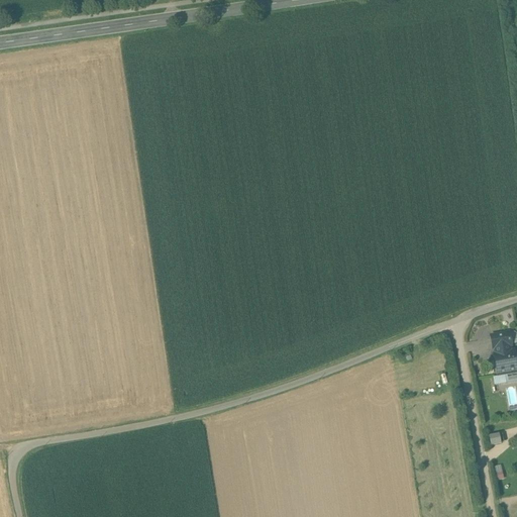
[(508,334),(491,337),(493,349),(495,349),(508,346),(511,346),(508,334)]
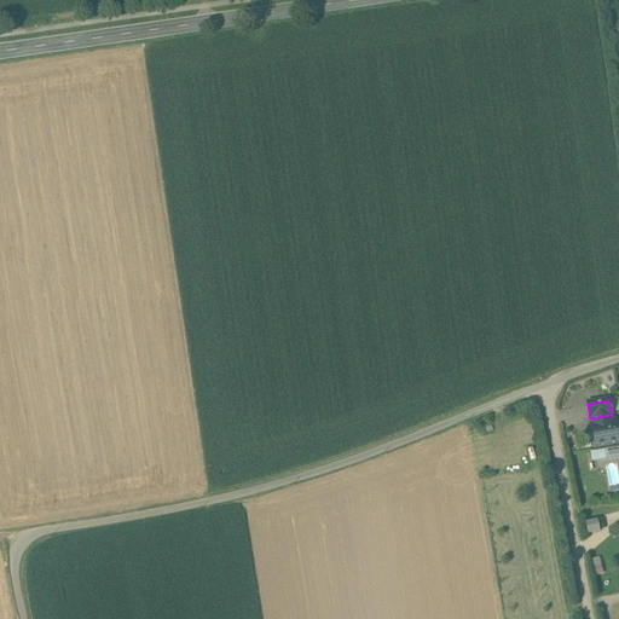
[(608,415),(593,418),(594,426),(591,426),(596,450),(618,445),(618,443),(615,422),(611,422),(608,415)]
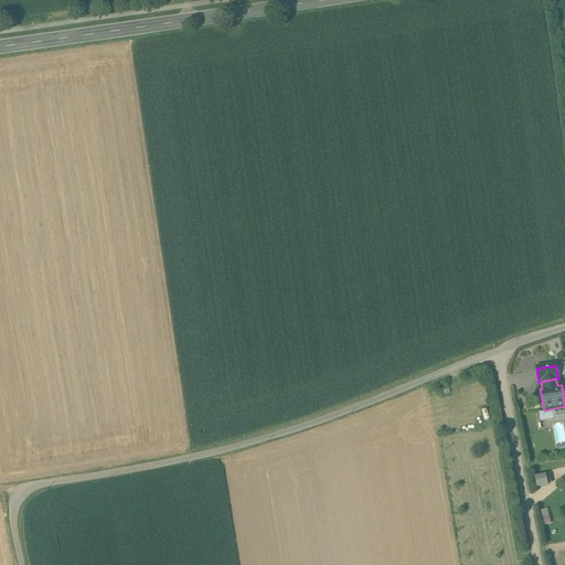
[(564,432),(564,423),(554,423),(556,443),(564,441),(564,432)]
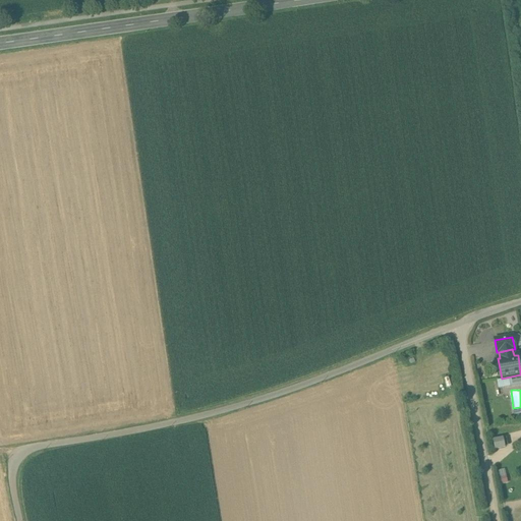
[(493,439),(495,450),(506,447),(503,437),(493,439)]
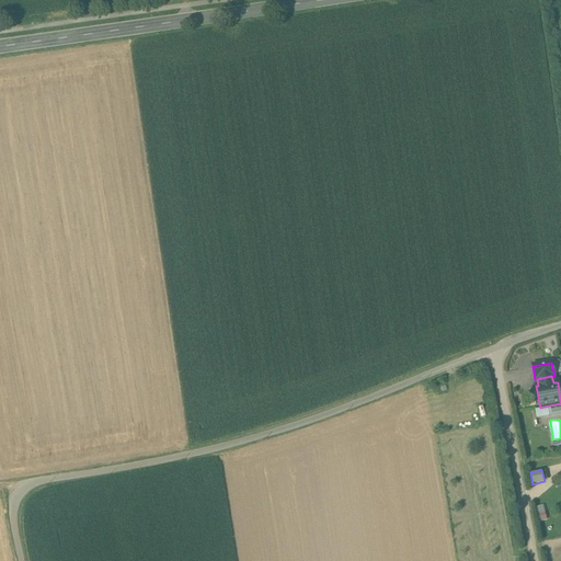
[(544,504),(537,506),(541,522),(548,519),(544,504)]
